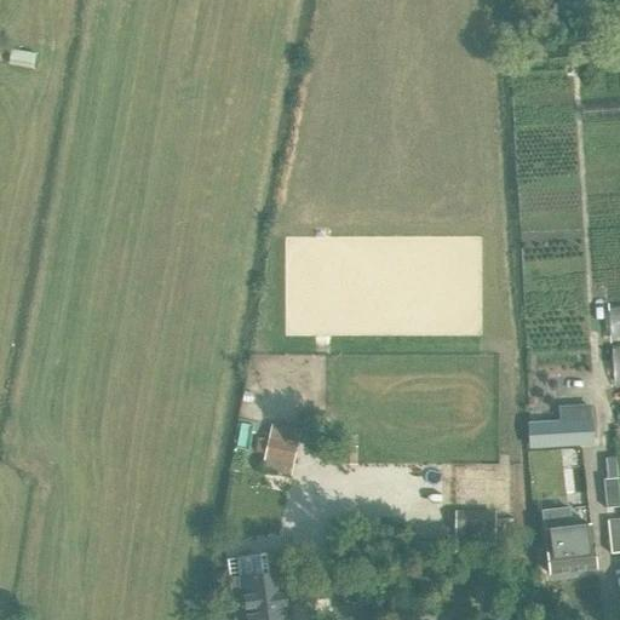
[(558,422),(528,424),(527,424),(528,435),(528,449),(593,446),(591,406),(558,408),(558,422)]
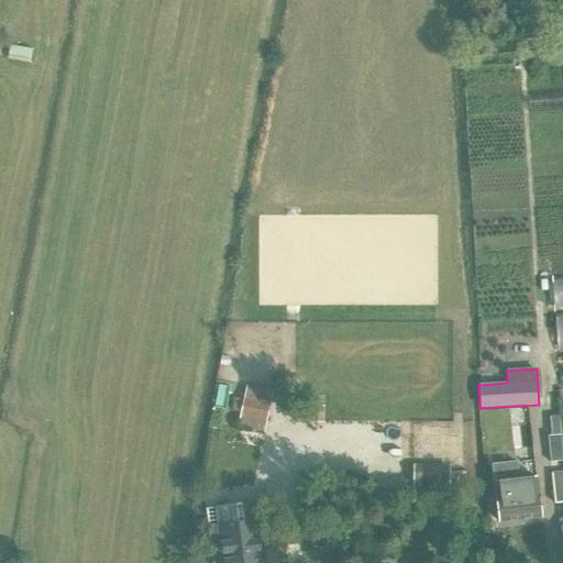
[(266,423),(273,393),(246,386),(240,418),(266,423)]
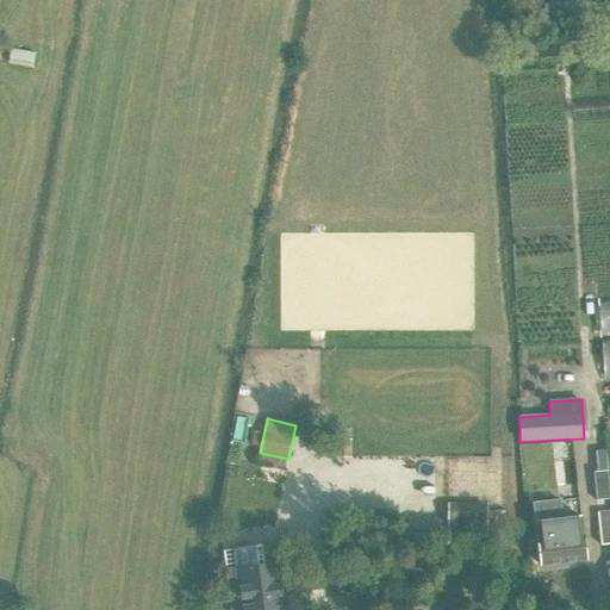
[(321,442),(319,460),(334,461),(334,443),(321,442)]
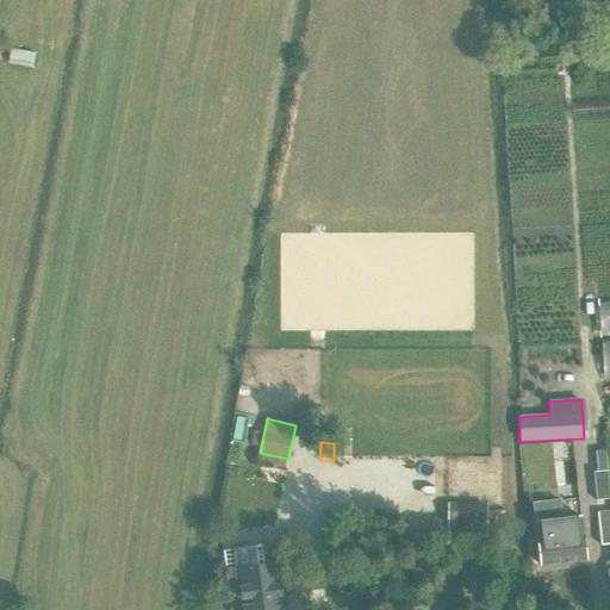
[(597,473),(607,472),(605,450),(596,452),(597,473)]
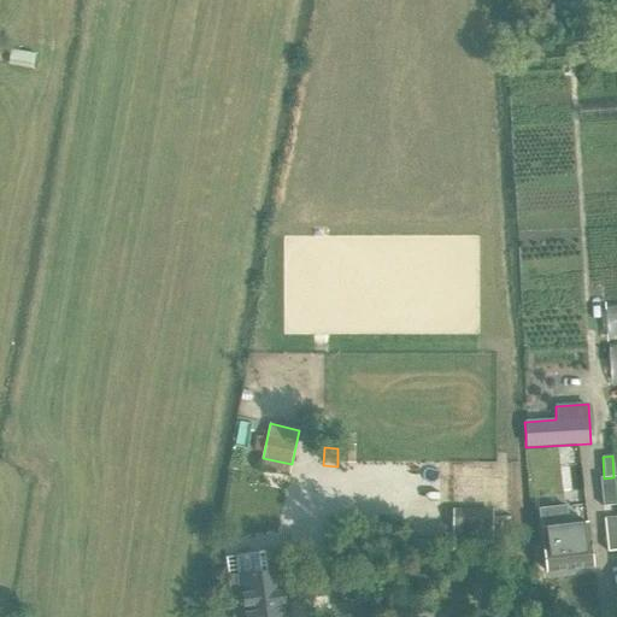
[(613,477),(600,479),(604,506),(616,505),(613,477)]
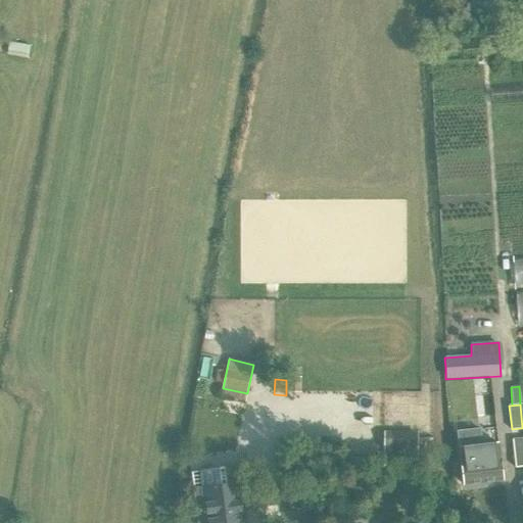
[(481,429),(458,432),(460,448),(464,485),(503,481),(498,444),(490,445),(489,441),(482,442),(481,429)]
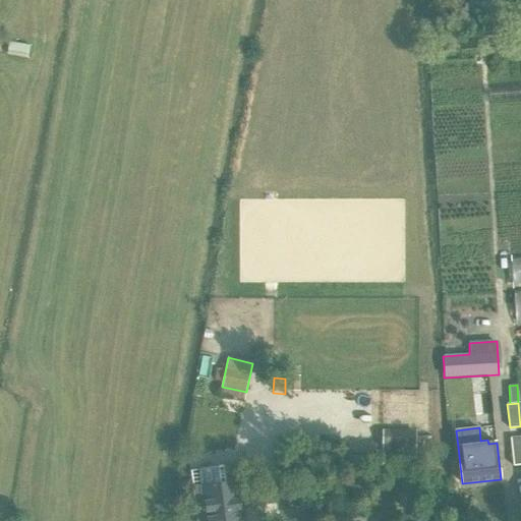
[(382,429),(381,451),(414,452),(415,430),(382,429)]
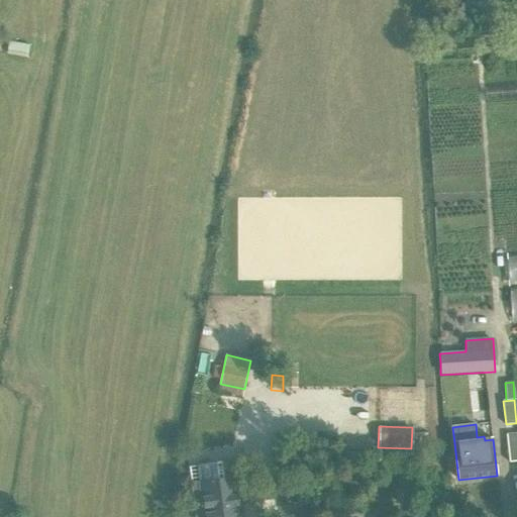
[(508,449),(516,448),(516,434),(507,436),(508,449)]
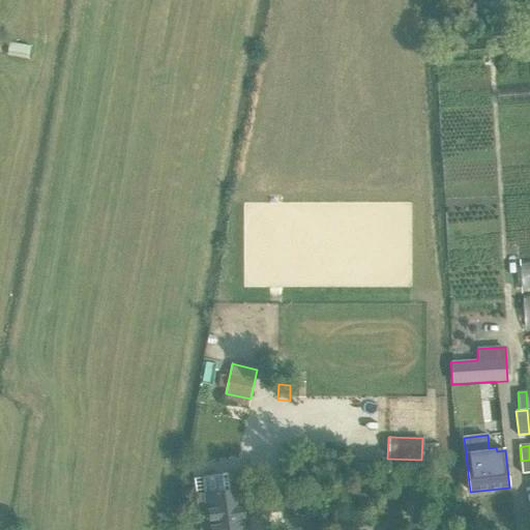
[(523,474),(529,473),(529,460),(521,461),(523,474)]
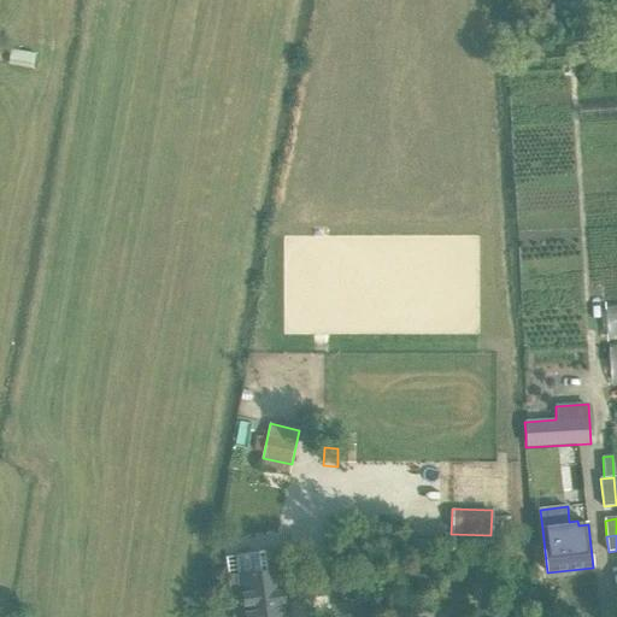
[(281,551),(236,556),(244,616),(285,616),(283,604),(288,603),(281,551)]
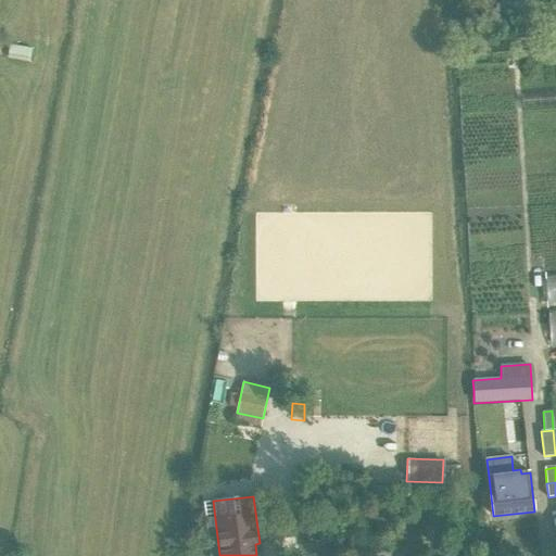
[(315,510),(297,512),(297,528),(316,528),(315,510)]
